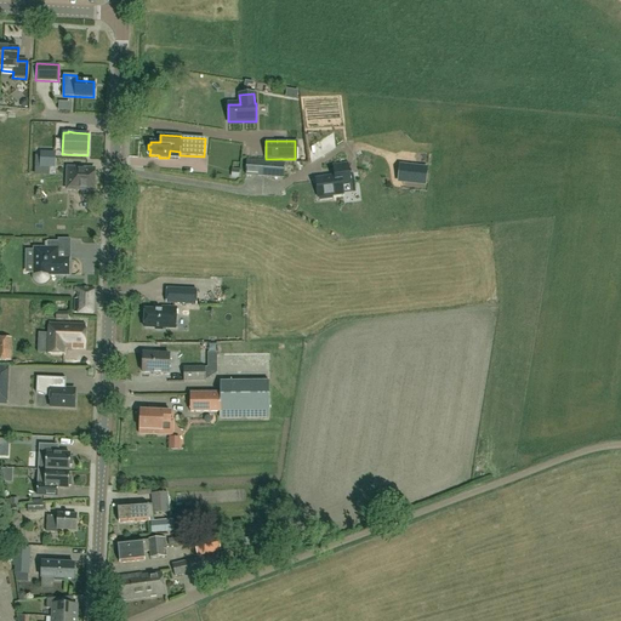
[(41,153),(40,166),(55,167),(55,153),(41,153)]
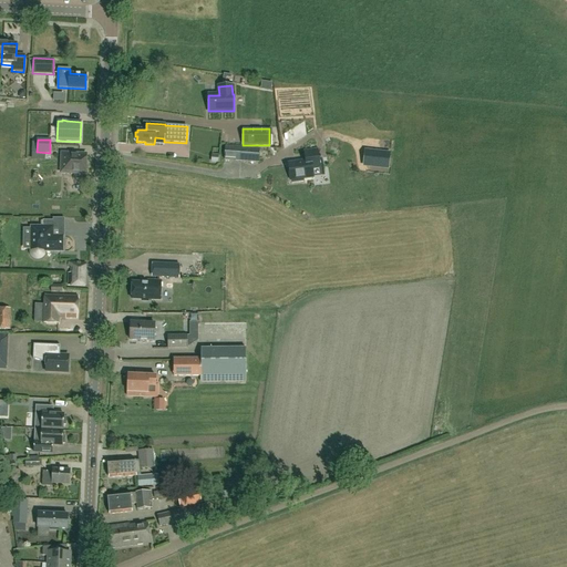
[(259,163),(260,150),(225,146),(224,160),(259,163)]
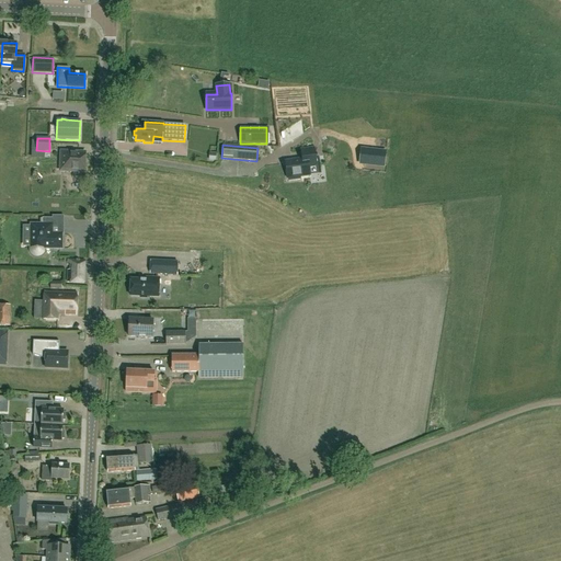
[(301,150),(302,160),(285,162),(287,179),(288,179),(288,181),(300,180),(300,178),(310,176),(308,167),(317,165),(313,148),(301,150)]
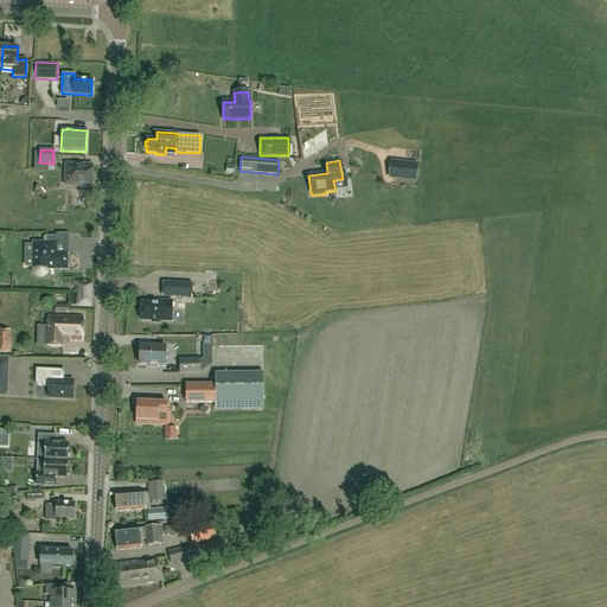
[(396,163),(394,177),(415,179),(416,165),(396,163)]
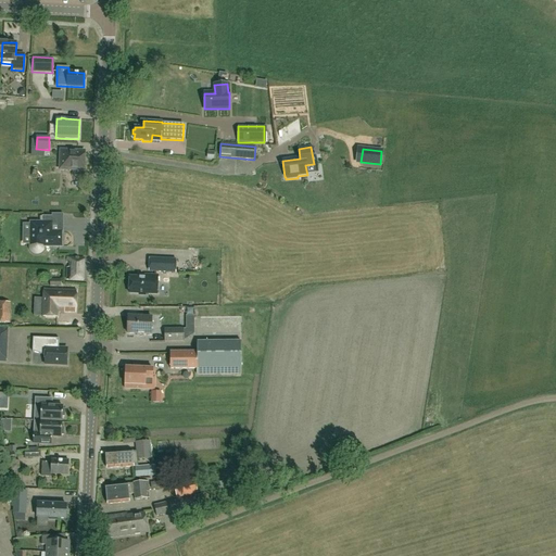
[(60,169),(84,171),(85,151),(61,150),(60,169)]
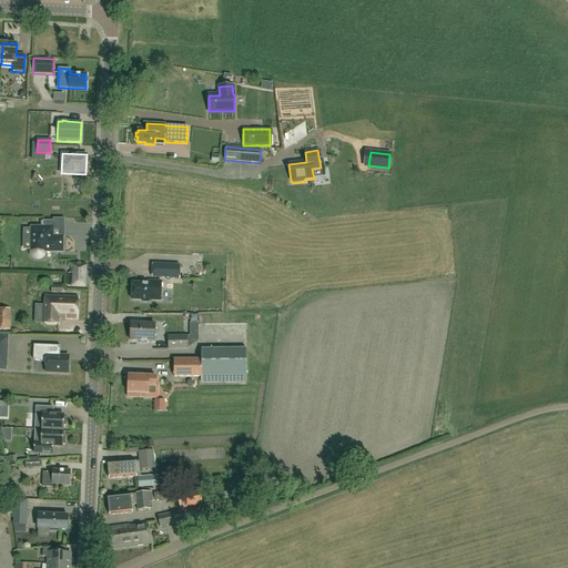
[(43,255),(44,252),(63,252),(63,237),(53,236),(53,221),(43,221),(42,227),(31,227),(31,252),(31,255),(33,257),(36,259),(39,259),(42,257),(43,255)]
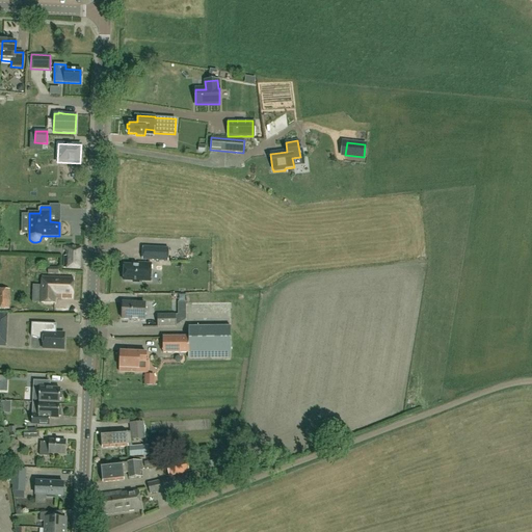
[(63,268),(79,269),(80,247),(64,246),(64,249),(68,250),(68,257),(64,256),(63,268)]
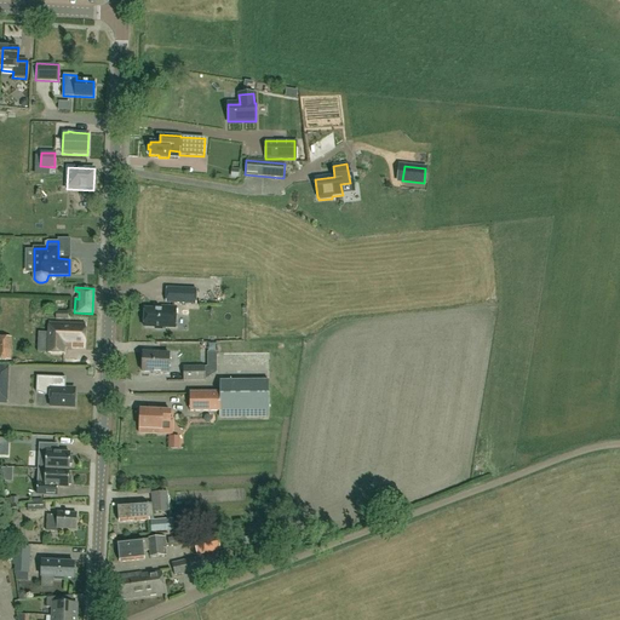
[(196,290),(166,288),(165,304),(195,305),(196,290)]
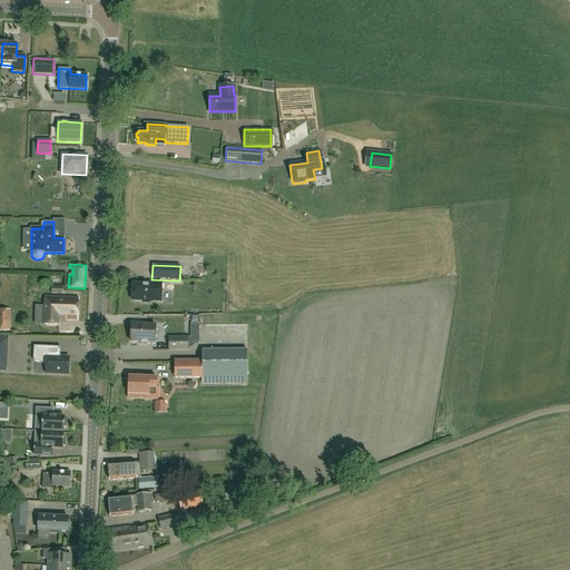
[(158,302),(159,283),(149,282),(149,285),(133,284),(133,301),(143,301),(143,303),(149,303),(149,301),(150,302),(150,301),(158,302)]
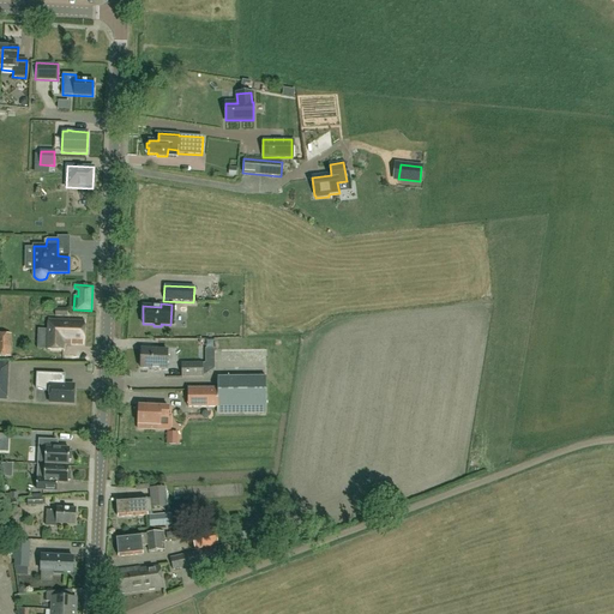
[(83,345),(84,321),(48,319),(47,349),(62,350),(62,345),(83,345)]
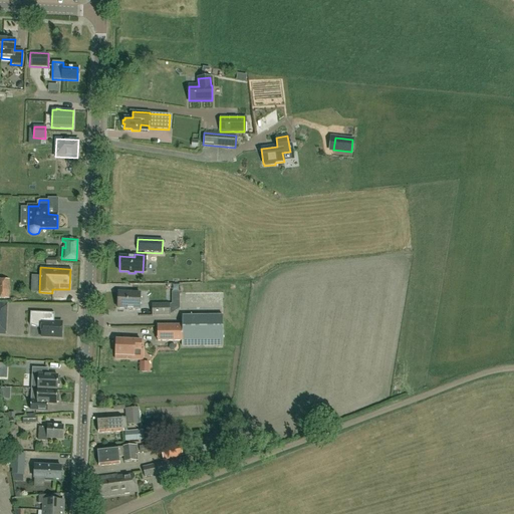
[(140,309),(140,293),(118,292),(117,308),(140,309)]
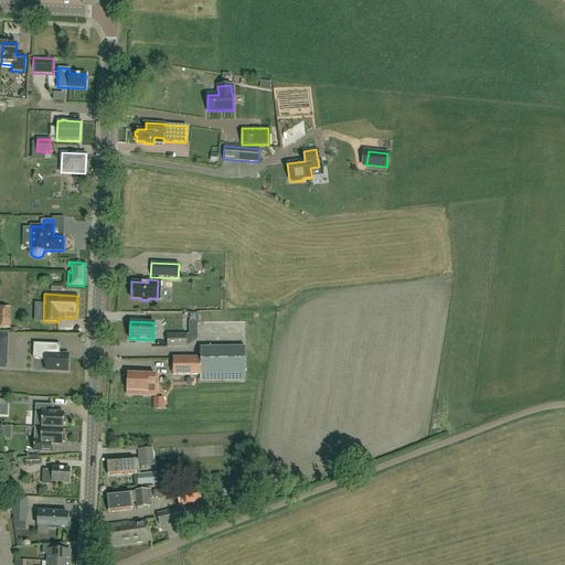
[(167,348),(187,347),(187,333),(167,334),(167,348)]
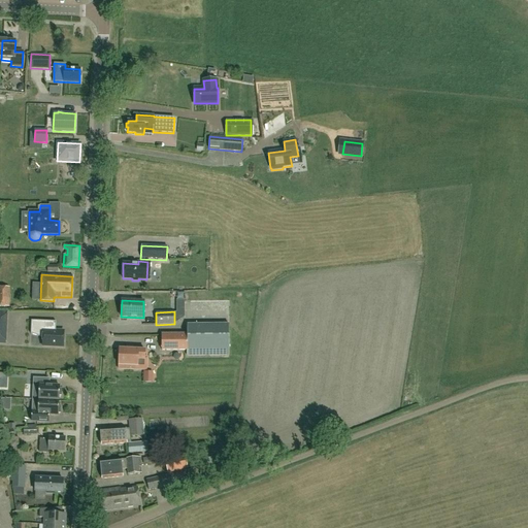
[(42,347),(63,347),(64,331),(56,331),(56,322),(31,321),(31,334),(42,337),(41,345),(42,347)]
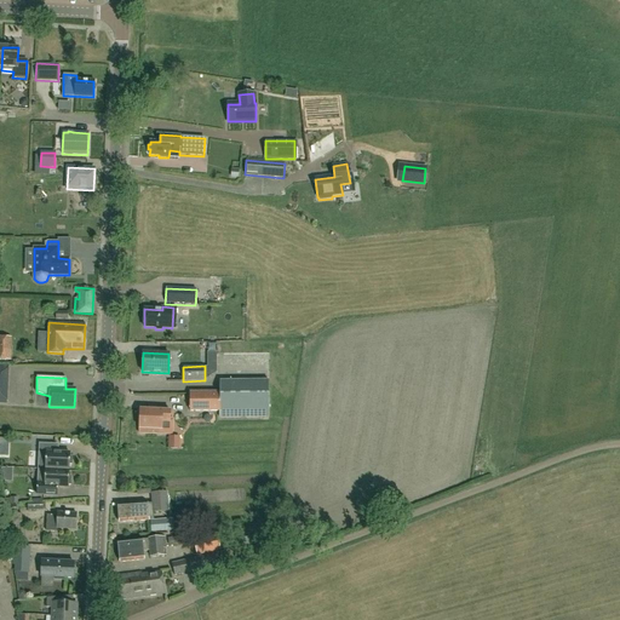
[(219,394),(219,412),(219,418),(269,418),(269,382),(219,382),(219,394)]
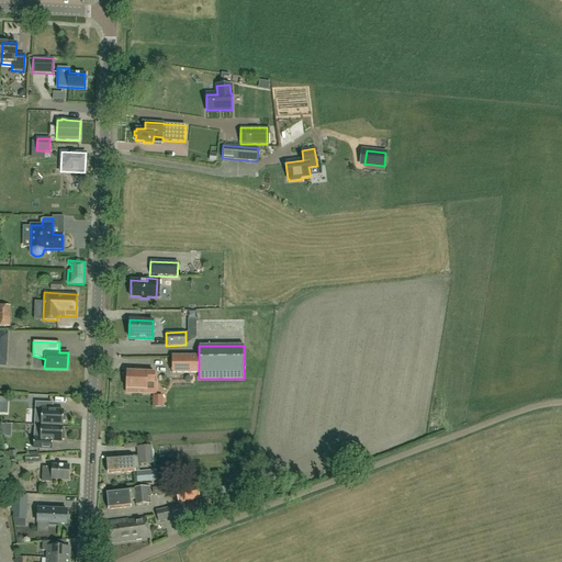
[(199,373),(199,357),(172,357),(172,373),(199,373)]
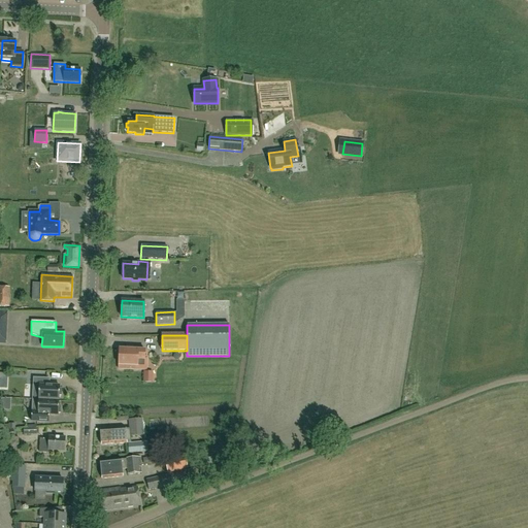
[(144,360),(145,351),(120,350),(119,369),(146,370),(147,360),(144,360)]
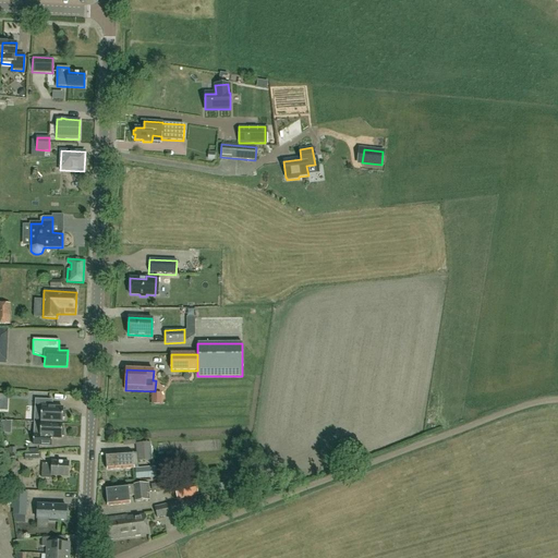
[(62,424),(62,419),(64,419),(65,411),(63,411),(63,409),(49,408),(49,400),(35,399),(34,422),(62,424)]
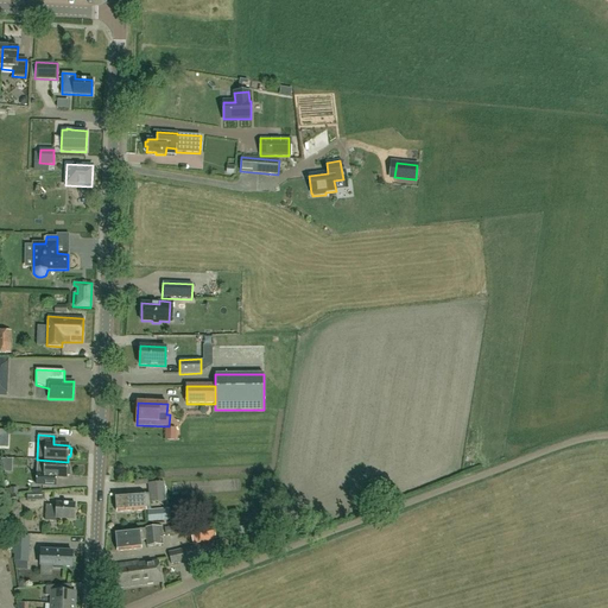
[(68,468),(68,462),(37,460),(36,485),(51,486),(51,477),(67,479),(68,476),(69,476),(70,468),(68,468)]
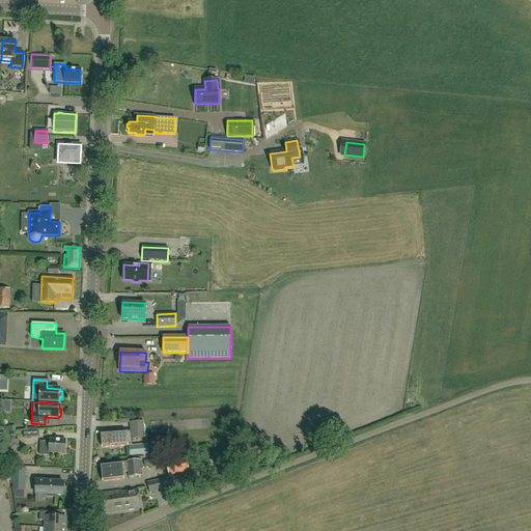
[(130,431),(127,431),(101,434),(102,448),(132,446),(131,439),(144,438),(143,421),(130,422),(130,431)]
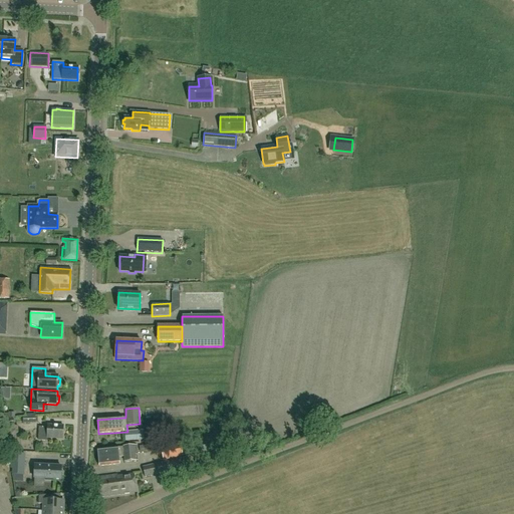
[(18,434),(18,426),(14,426),(13,418),(5,419),(6,427),(9,427),(9,435),(18,434)]
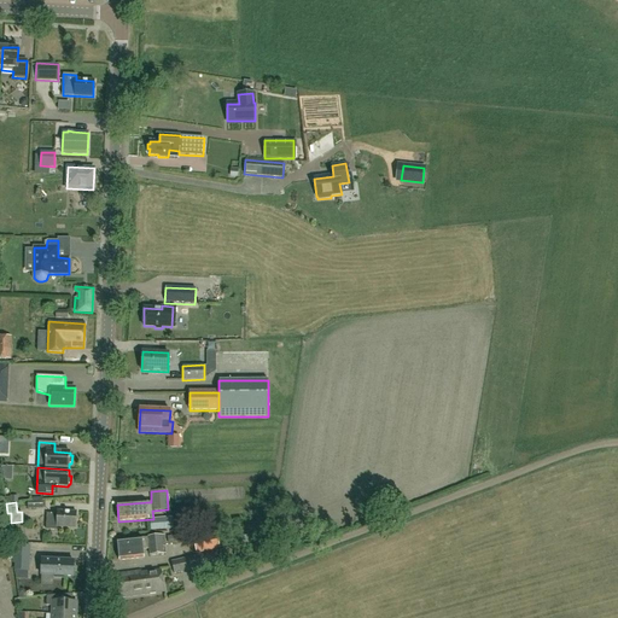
[(57,526),(75,528),(76,512),(57,512),(57,514),(47,514),(46,530),(57,530),(57,526)]
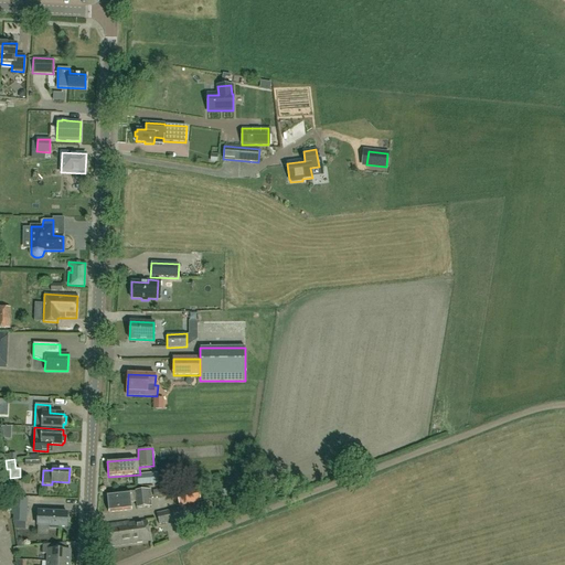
[(199,488),(201,501),(211,499),(208,487),(199,488)]
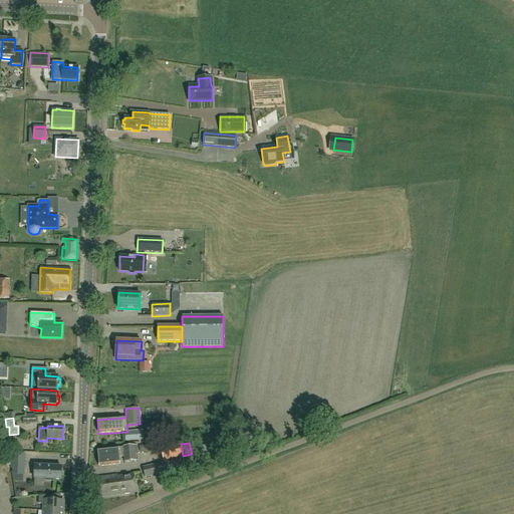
[(183,457),(183,456),(181,444),(161,449),(163,461),(183,457)]
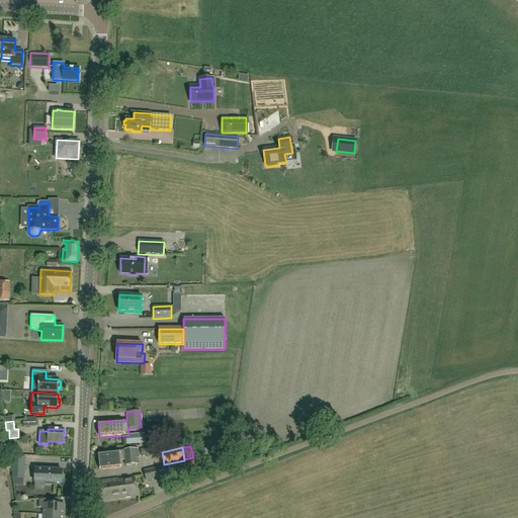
[(125,465),(139,464),(138,448),(123,450),(124,451),(118,451),(98,453),(100,470),(120,467),(119,460),(125,460),(125,465)]
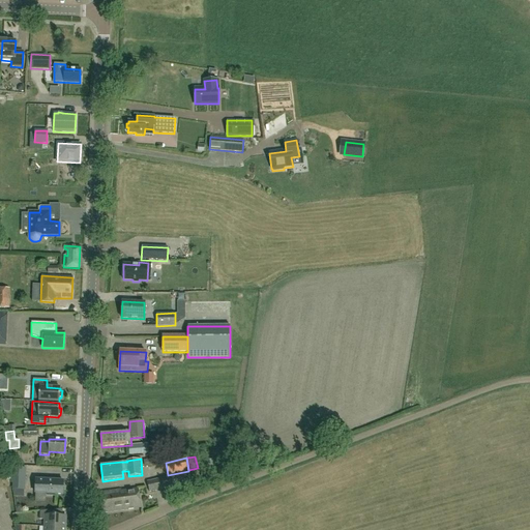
[(22,490),(23,469),(9,469),(10,475),(11,475),(11,483),(13,483),(12,490),(22,490)]
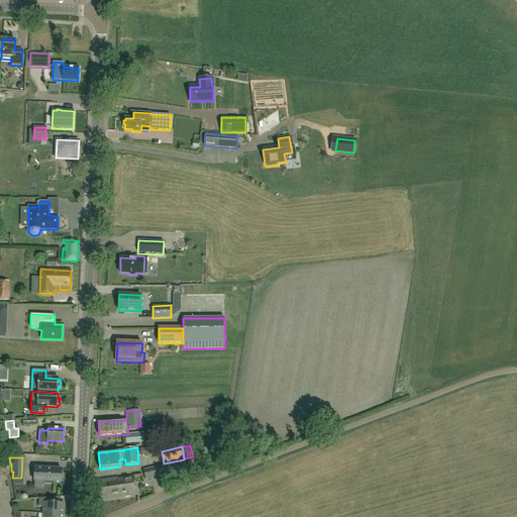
[(158,478),(181,472),(178,462),(157,468),(158,478)]
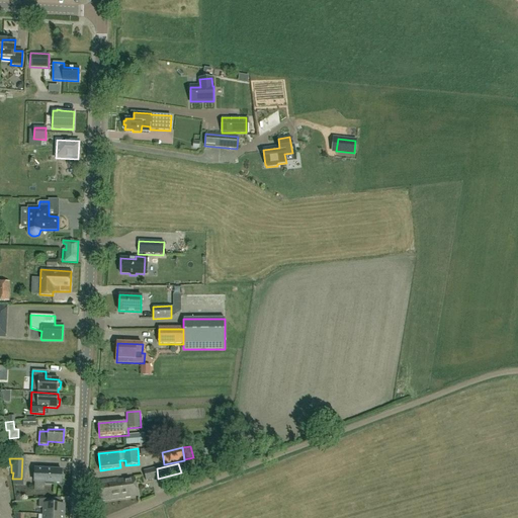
[(158,479),(157,468),(144,470),(146,481),(158,479)]
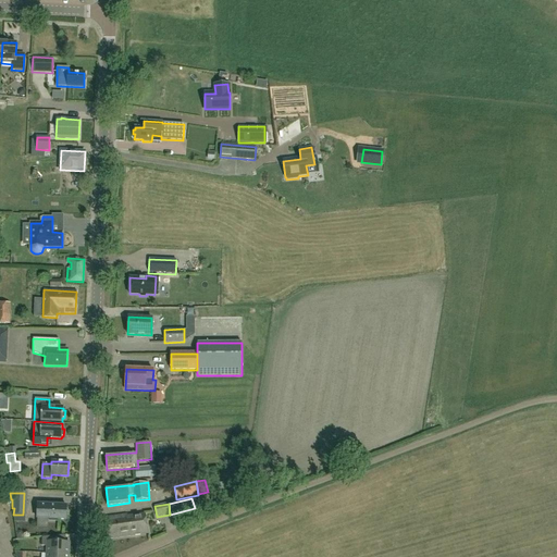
[(47,519),(49,519),(49,521),(56,521),(57,520),(65,520),(65,506),(48,506),(37,505),(36,518),(47,519)]
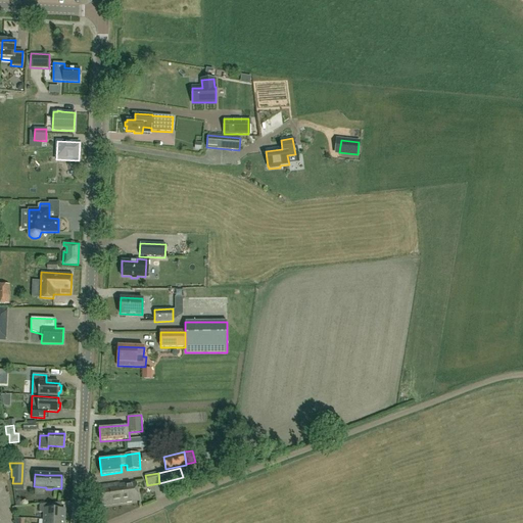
[(124,503),(139,501),(136,482),(121,484),(124,503)]
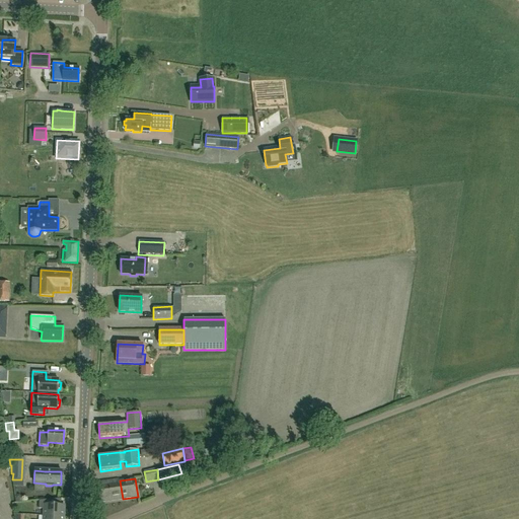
[(123,499),(120,480),(119,480),(118,479),(97,482),(100,502),(123,499)]
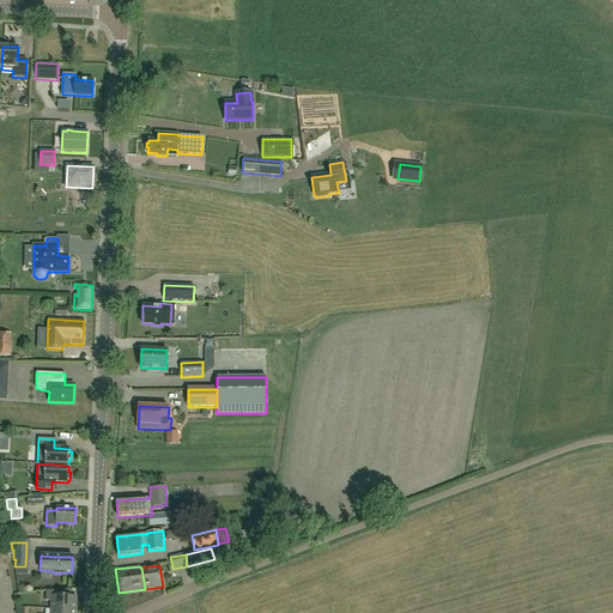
[(76,598),(52,596),(52,592),(46,590),(46,600),(52,601),(50,610),(74,611),(76,598)]
